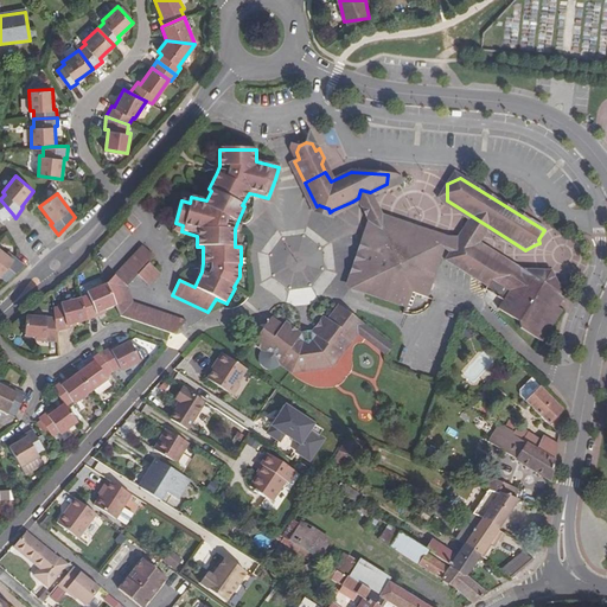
[(13,215),(0,199),(0,218),(2,222),(13,215)]
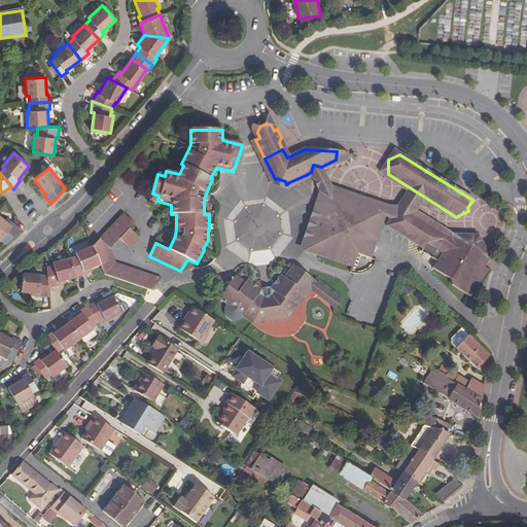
[(360,202),(334,192),(330,199),(323,197),(314,221),(304,250),(354,267),(358,254),(371,258),(387,210),(360,202)]
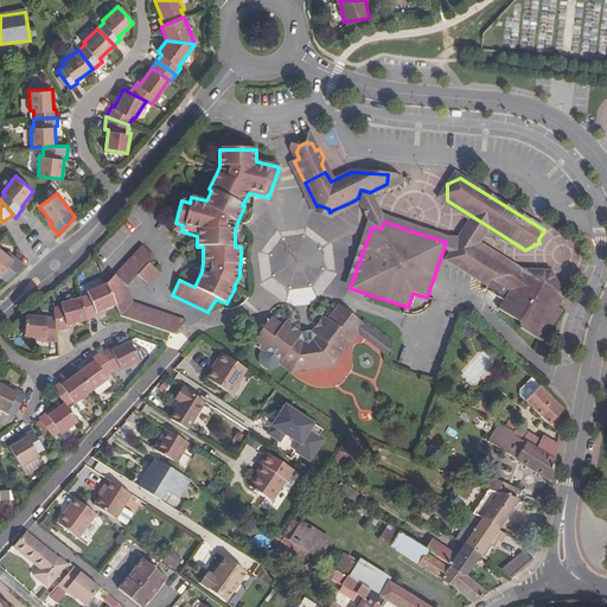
[(178,325),(181,327),(187,321),(134,304),(127,288),(139,276),(149,287),(160,275),(148,264),(155,259),(141,244),(106,282),(115,305),(120,314),(121,315),(171,333),(178,325)]
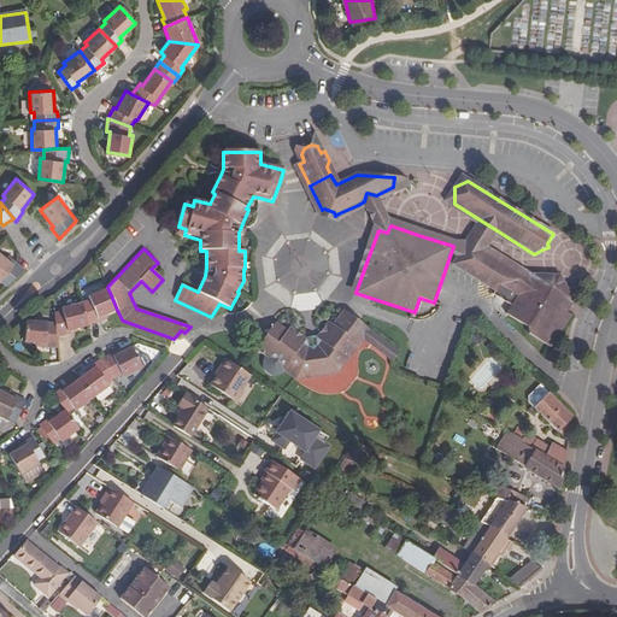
[(460,252),(452,265),(495,292),(493,295),(511,306),(506,315),(528,328),(529,335),(552,348),(571,317),(566,313),(574,301),(566,288),(552,288),(548,281),(528,280),(522,276),(507,266),(492,257),(479,248),(472,250),(460,252)]
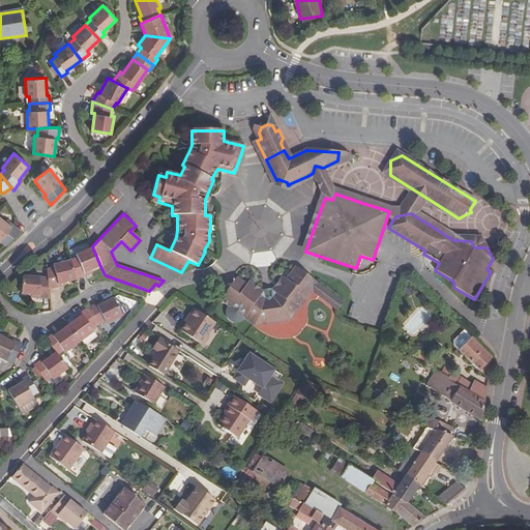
[(11,227),(5,223),(0,217),(0,240),(6,246),(23,232),(13,225),(11,227)]
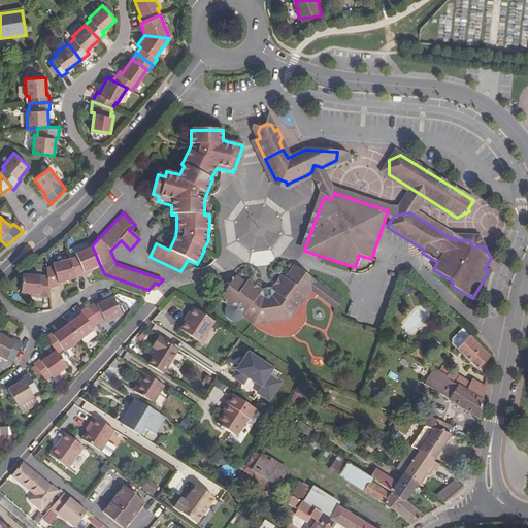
[(100,265),(92,245),(75,254),(76,256),(70,259),(75,278),(85,274),(84,271),(91,268),(100,265)]
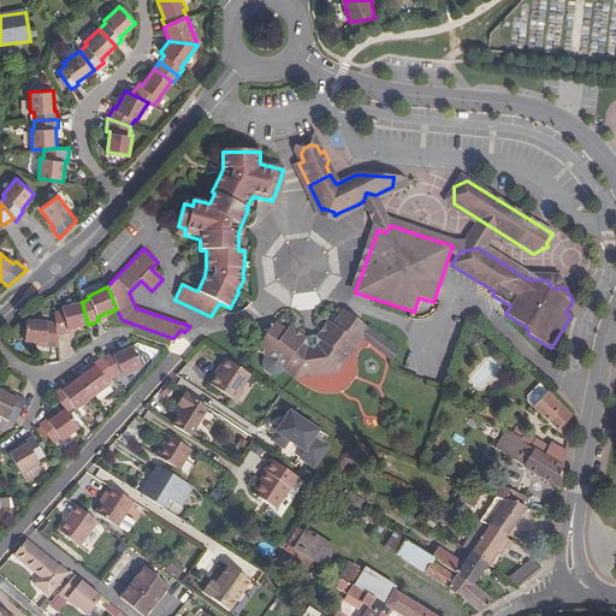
[(88,325),(82,302),(61,307),(61,309),(53,312),(54,323),(55,336),(69,333),(67,330),(77,327),(88,325)]
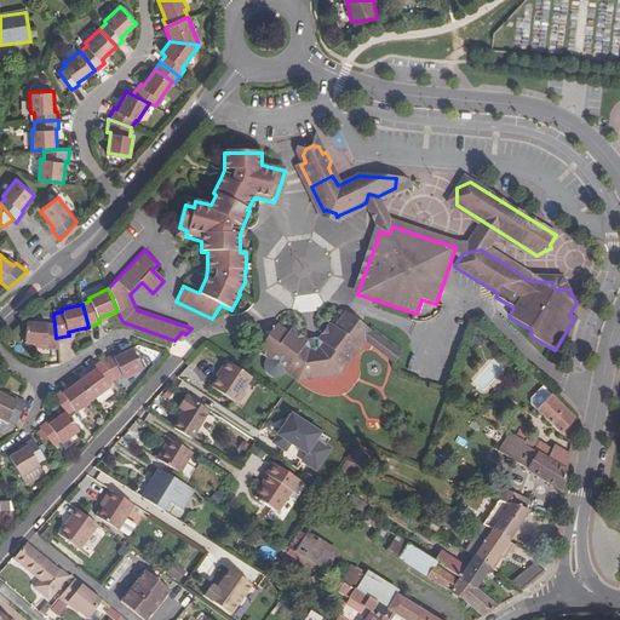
[(280,321),(258,351),(297,382),(340,375),(366,343),(394,363),(402,354),(344,310),(317,346),(280,321)]
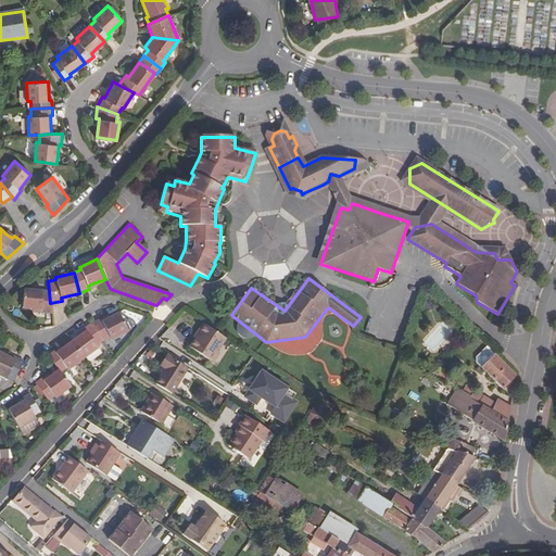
[(50,303),(49,291),(24,289),(22,308),(33,308),(40,310),(40,312),(51,313),(50,303)]
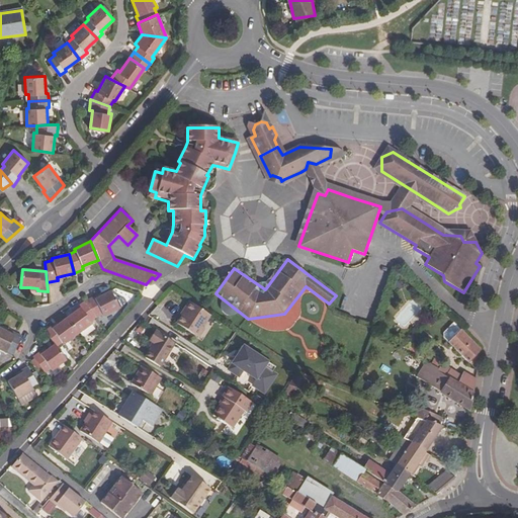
[(84,300),(96,317),(102,313),(104,316),(119,307),(110,289),(101,294),(95,297),(93,295),(84,300)]
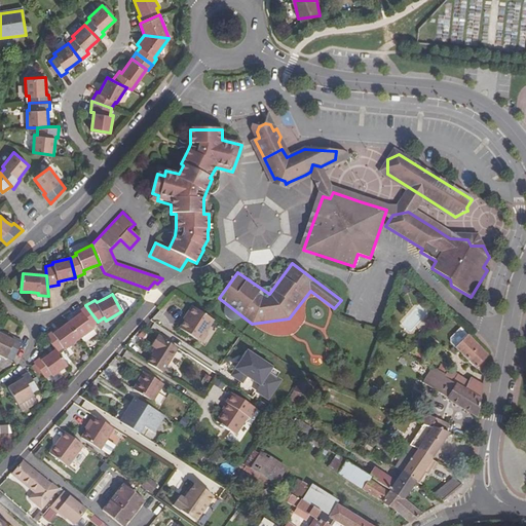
[(212,318),(190,304),(185,312),(186,313),(177,328),(195,340),(202,329),(204,330),(212,318)]
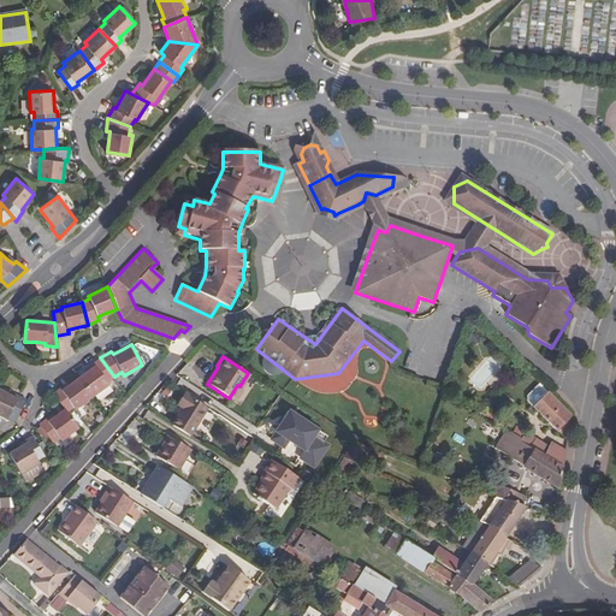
[(114,377),(100,357),(93,362),(94,365),(87,371),(78,377),(93,396),(110,384),(108,381),(114,377)]
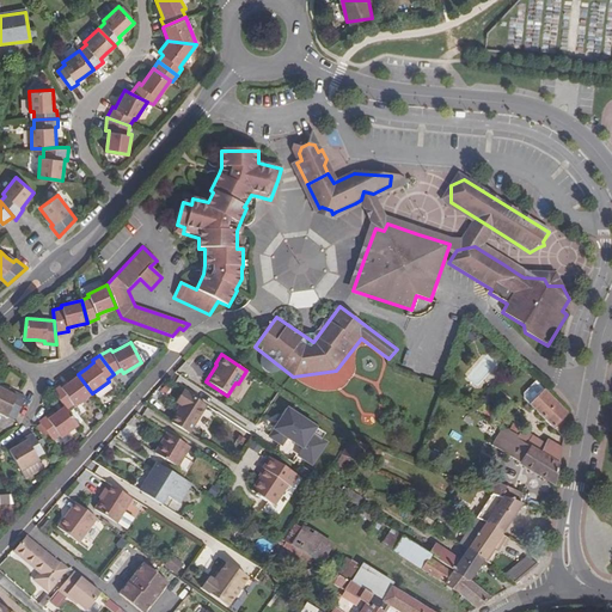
[(92,393),(78,374),(68,381),(61,387),(60,385),(53,390),(62,403),(67,408),(73,403),(75,407),(92,393)]
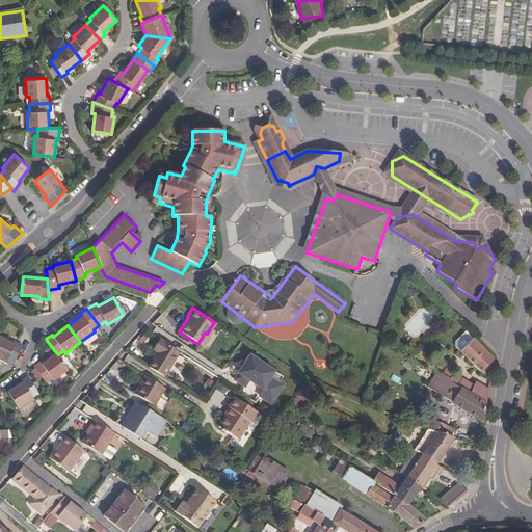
[(461,351),(474,339),(467,331),(456,342),(456,347),(461,351)]
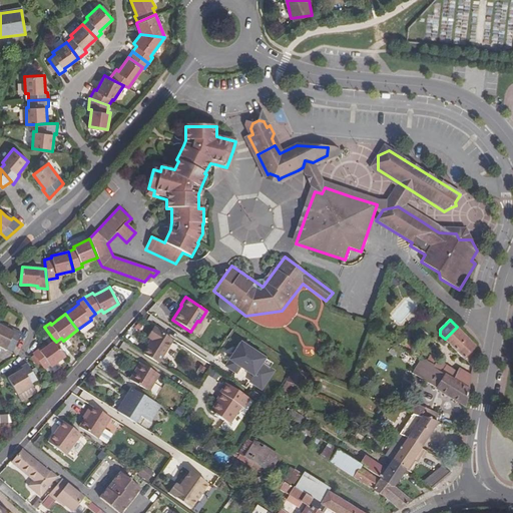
[(197,321),(190,332),(194,335),(201,324),(199,322),(197,321)]
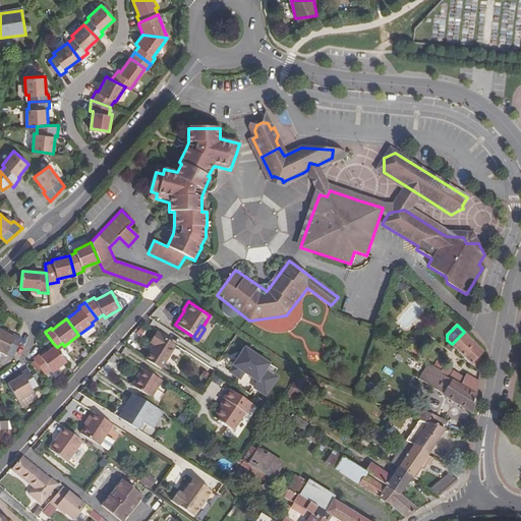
[(16,351),(22,338),(16,335),(15,337),(8,334),(0,329),(0,352),(6,355),(8,352),(13,355),(16,351)]
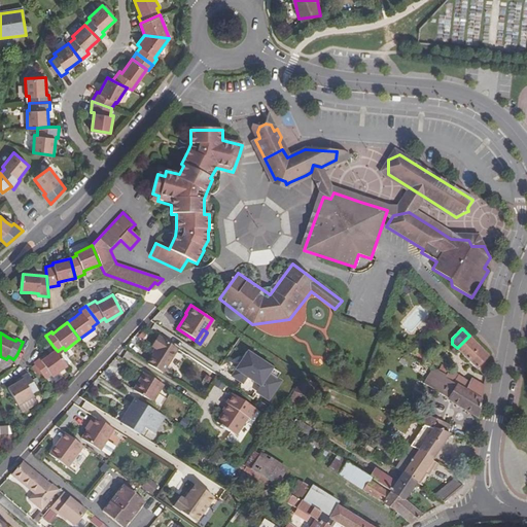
[(469,336),(457,348),(486,378),(490,356),(469,336)]
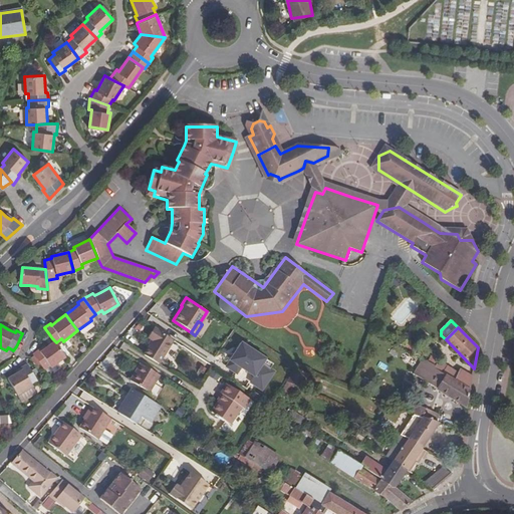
[(159,364),(173,340),(156,329),(150,339),(153,341),(144,355),(159,364)]
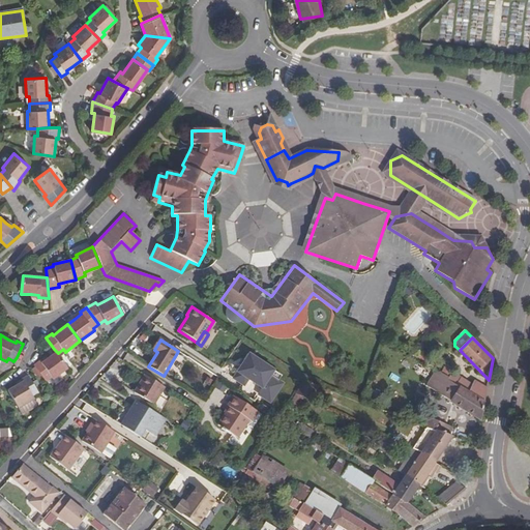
[(66,365),(58,353),(54,349),(47,355),(40,359),(38,357),(33,362),(45,378),(51,374),(52,377),(66,365)]
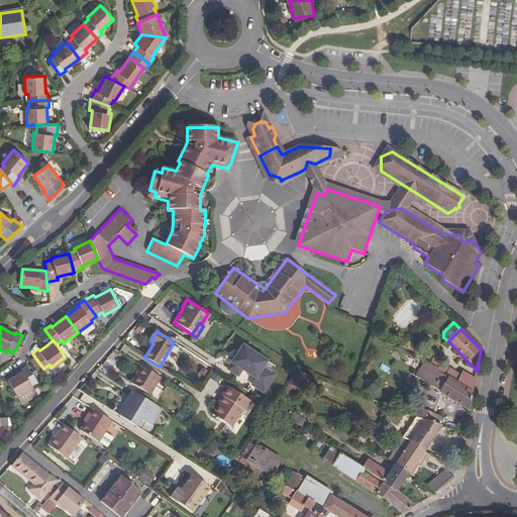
[(418,352),(402,341),(400,345),(416,355),(418,352)]
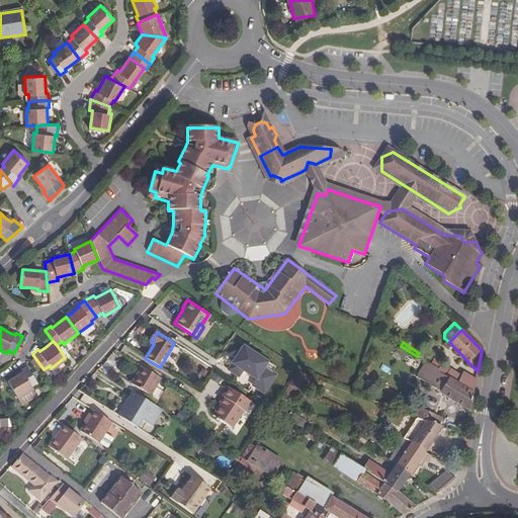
[(270,362),(243,345),(227,370),(265,396),(279,375),(266,368),(270,362)]
